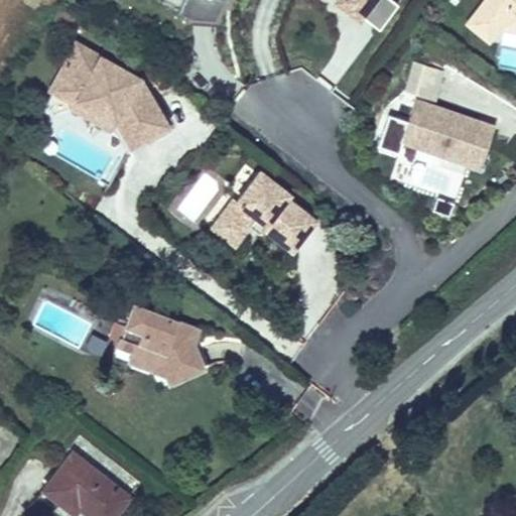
[(212,14),(218,0),(176,0),(173,7),(188,13),(212,14)]
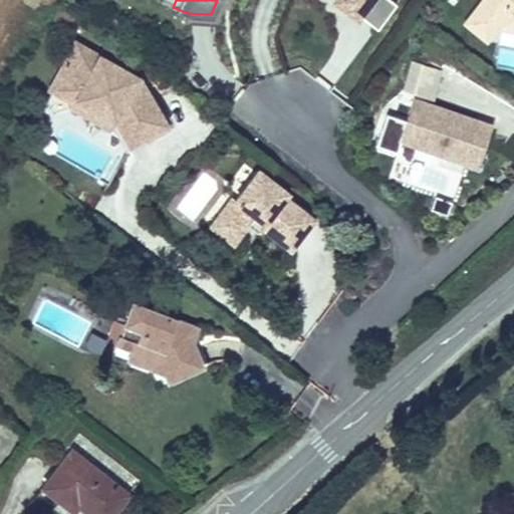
[(361,6),(353,0),(337,0),(356,14),(358,11),(361,6)]
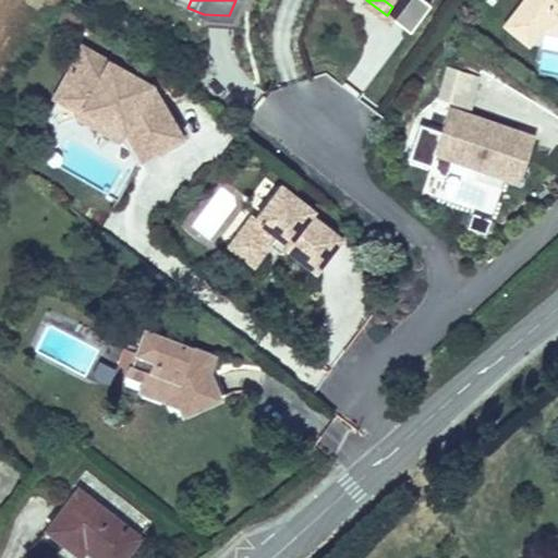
[(384,0),(392,7),(389,12),(410,27),(431,0),(428,0),(384,0)]
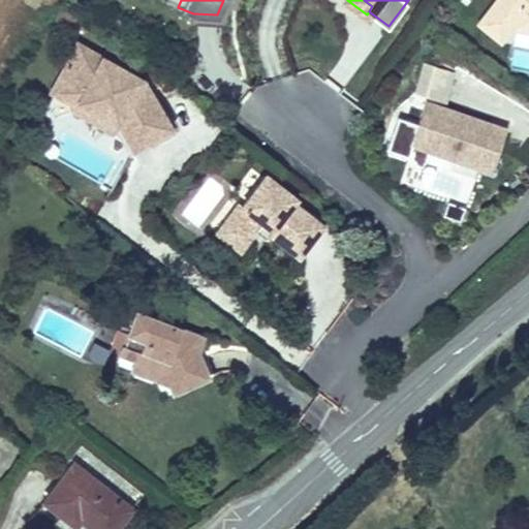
[(528,0),(487,0),(475,16),(497,33),(508,19),(528,22),(528,0)]
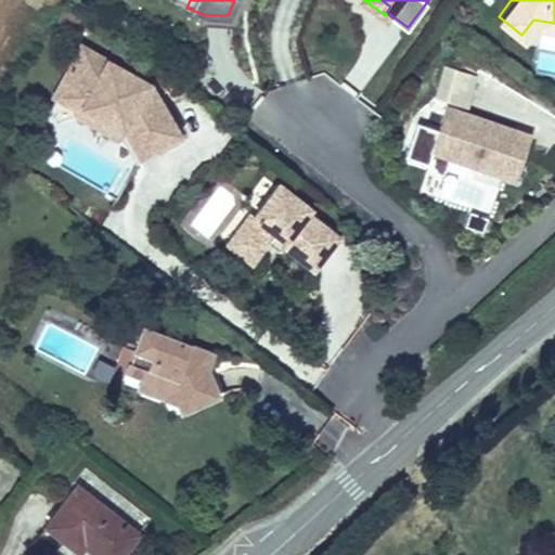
[(94,63),(101,54),(75,37),(69,46),(94,63)]
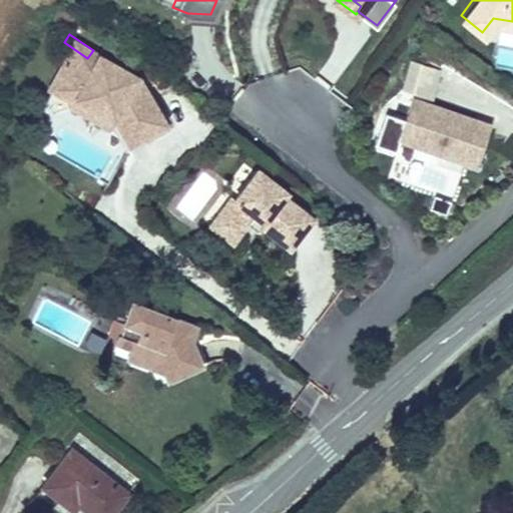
[(129,74),(93,50),(87,58),(64,42),(48,65),(63,76),(66,91),(111,122),(115,126),(128,145),(141,135),(143,127),(152,127),(161,121),(138,88),(134,89),(126,80),(129,74)]
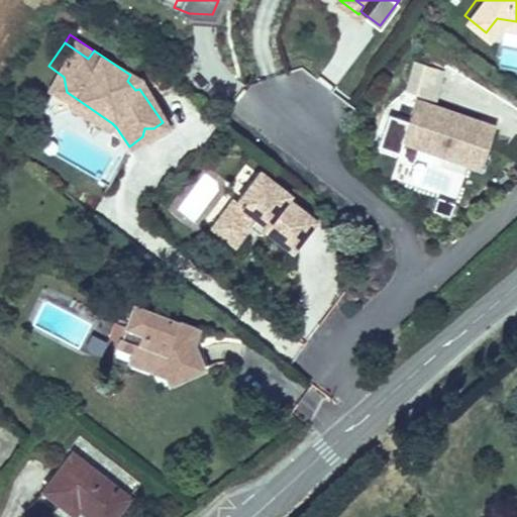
[(441,103),(450,73),(414,61),(405,91),(441,103)]
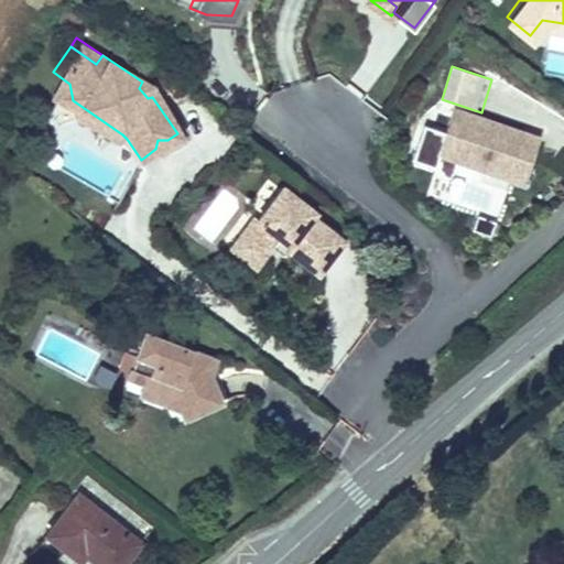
[(69,84),(53,72),(44,85),(61,98),(62,106),(121,145),(127,139),(122,134),(73,100),(69,84)]
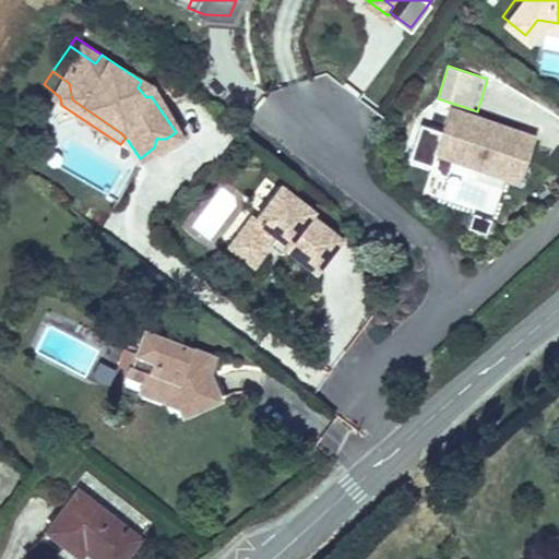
[(151,96),(141,81),(138,87),(146,97),(151,96)]
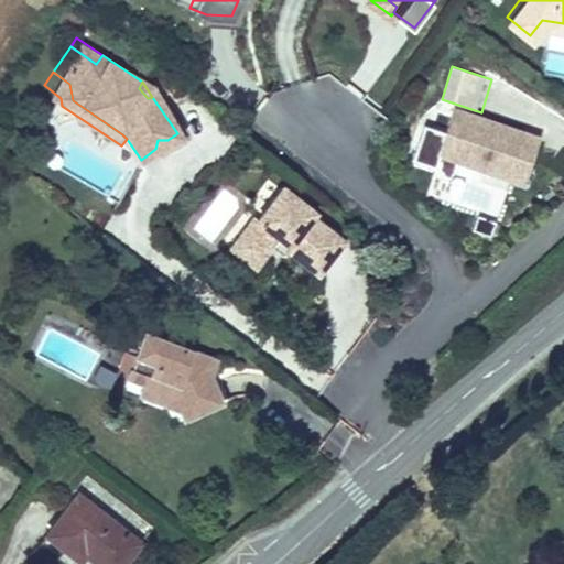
[(527,183),(541,137),(455,108),(447,132),(441,154),(527,183)]
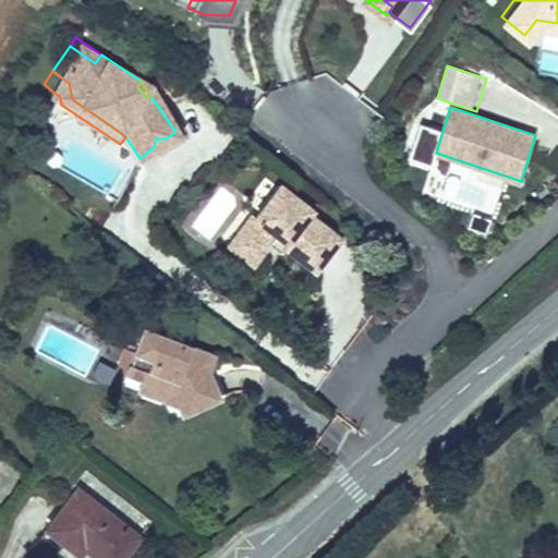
[(436,153),(443,131),(420,123),(408,158),(432,166),(436,153)]
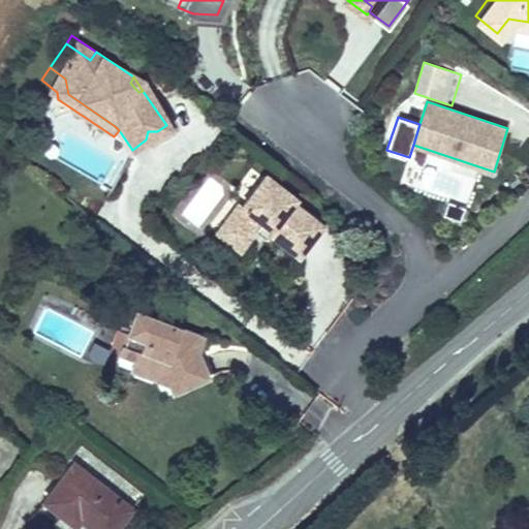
[(276,227),(272,232),(301,254),(324,223),(297,203),(300,197),(268,174),(243,207),(239,205),(225,222),(249,240),(255,231),(265,219),(276,227)]
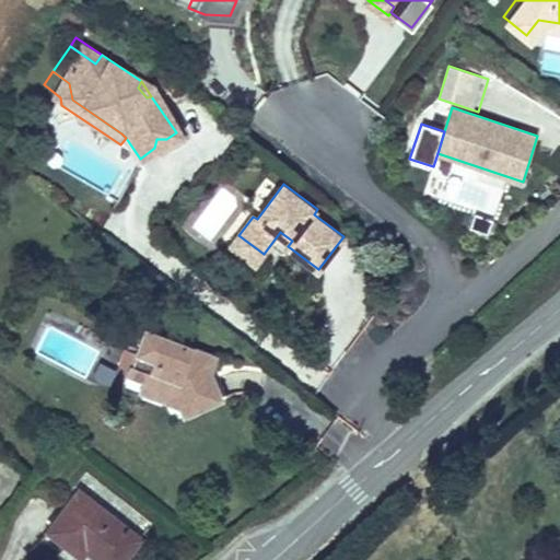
[(282,254),(288,246),(292,241),(280,232),(270,245),(282,254)]
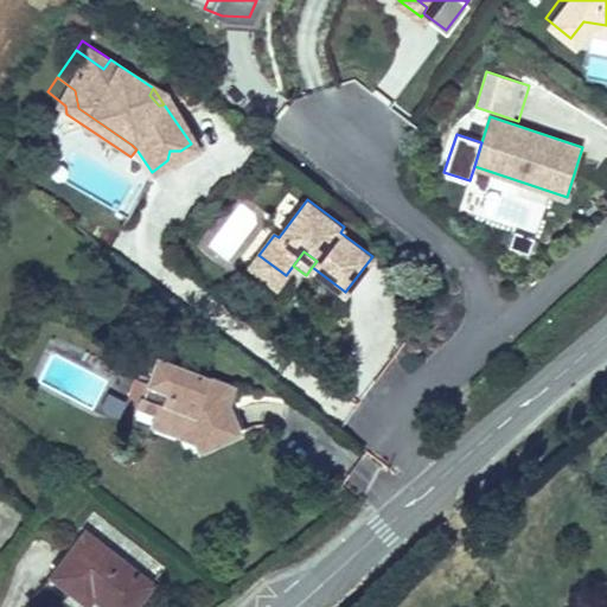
[(286,275),(259,255),(250,267),(278,287),(286,275)]
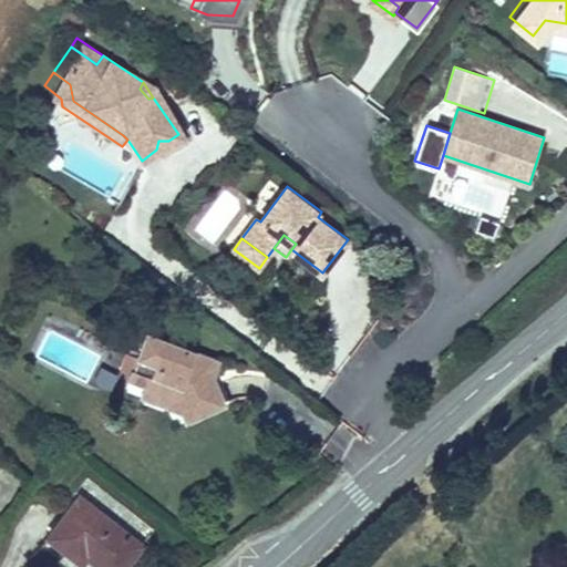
[(178,387),(185,402),(188,408),(225,391),(214,364),(217,350),(148,325),(131,370),(146,375),(178,387)]
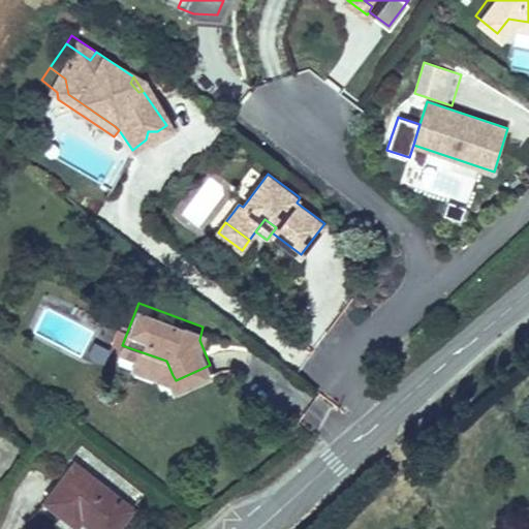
[(134,361),(173,375),(166,361),(136,350),(134,361)]
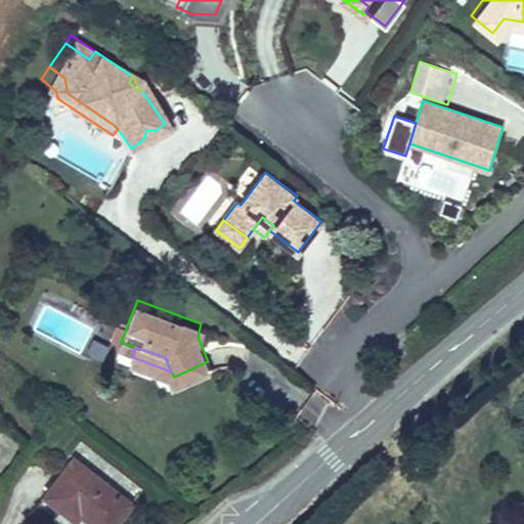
[(117,523),(136,496),(80,455),(53,492),(83,514),(88,510),(105,523),(117,523)]
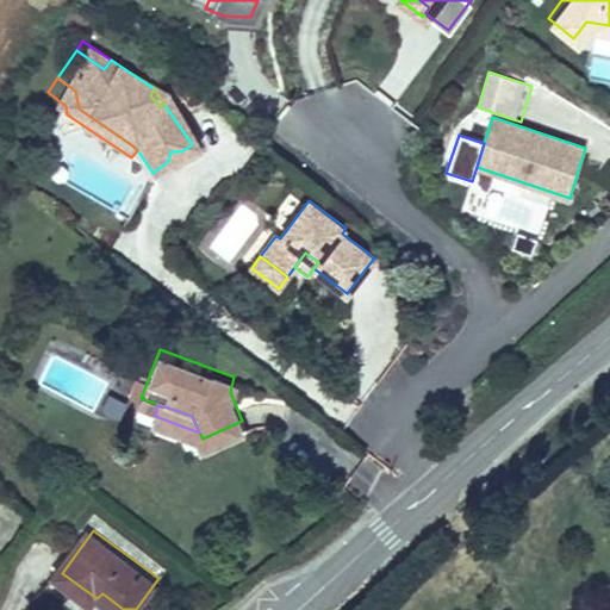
All buildings are outlined.
